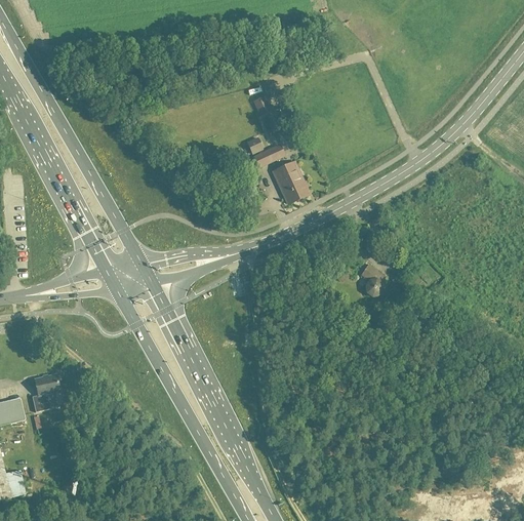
[(246,138),(251,152),(262,147),(256,134),(246,138)]
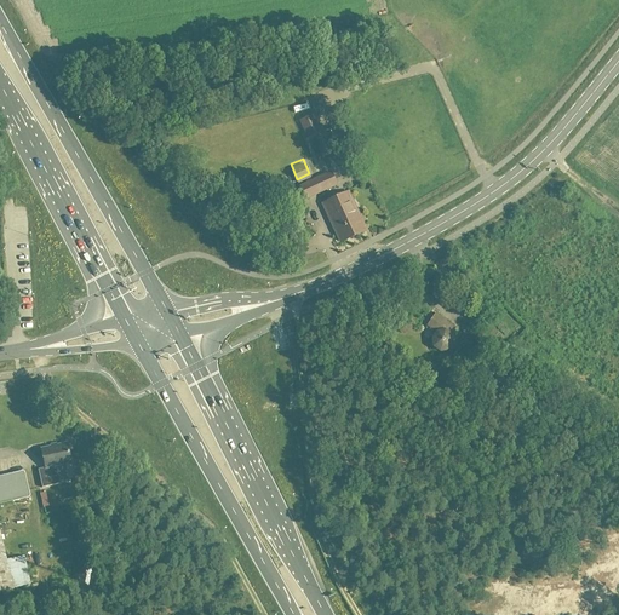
[(304,196),(337,182),(330,166),(298,182),(304,196)]
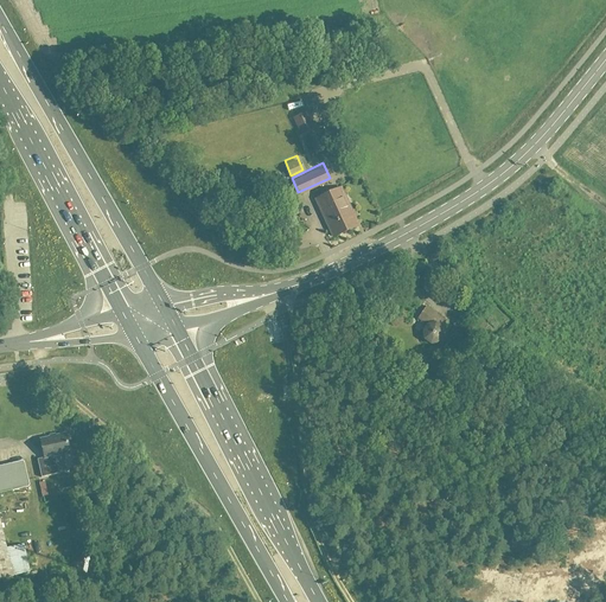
[(353,223),(346,207),(349,206),(339,185),(316,197),(332,232),(353,223)]
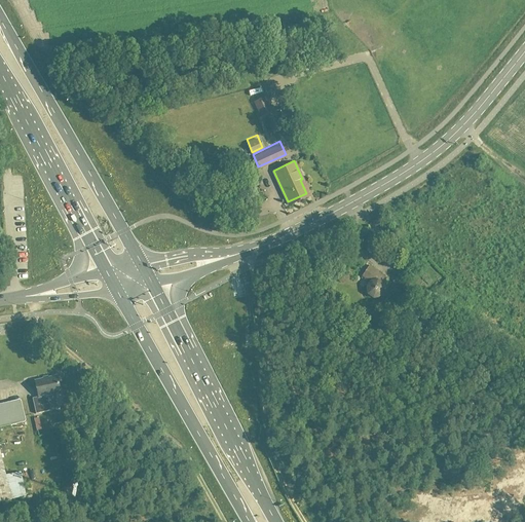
[(369,278),(366,284),(363,285),(364,291),(367,291),(373,294),(379,294),(382,289),(382,285),(380,282),(384,275),(384,276),(385,275),(368,263),(361,272),(369,278)]
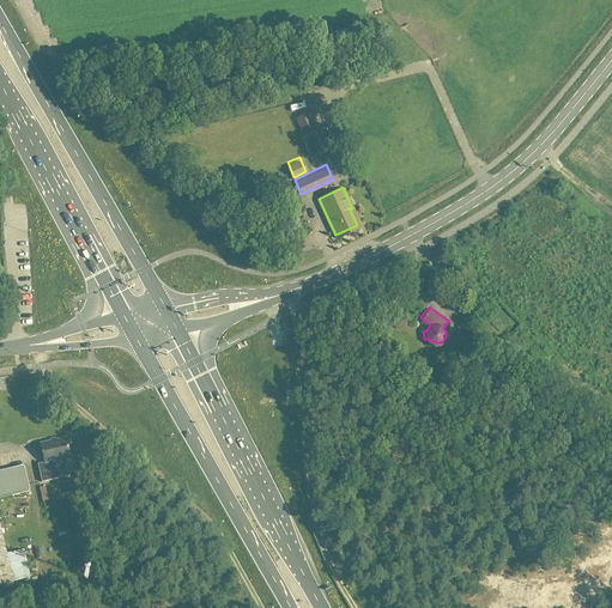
[(54,457),(70,454),(65,435),(40,439),(44,458),(37,460),(41,478),(59,474),(54,457)]
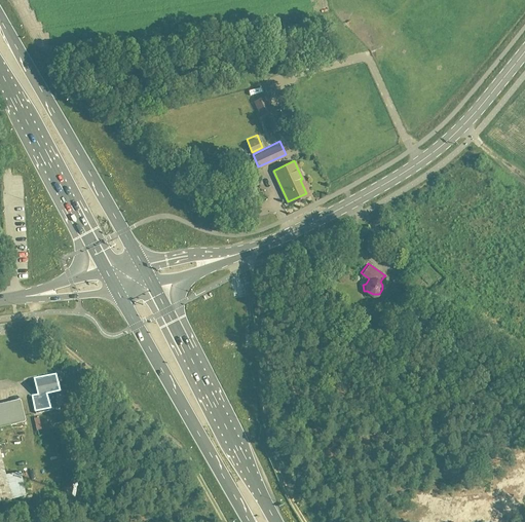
[(0,422),(25,417),(21,398),(0,402),(0,422)]
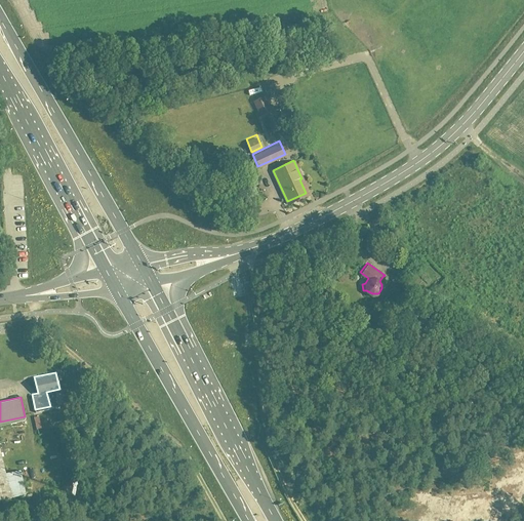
[(0,497),(9,495),(4,471),(0,452),(0,497)]
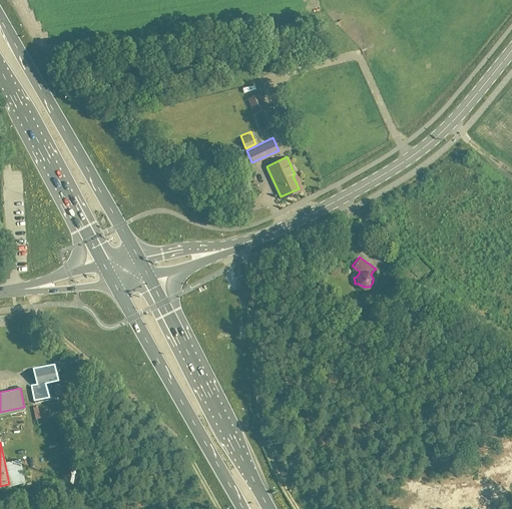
[(23,459),(9,462),(13,486),(28,483),(23,459)]
